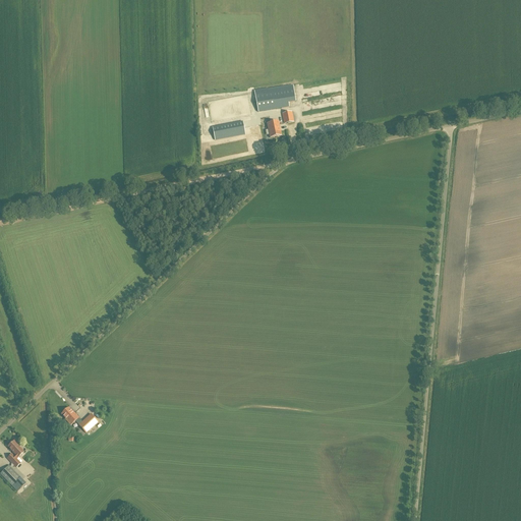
[(268,89),(254,91),(258,113),(289,108),(289,104),(296,103),(293,85),(269,90),(268,89)]
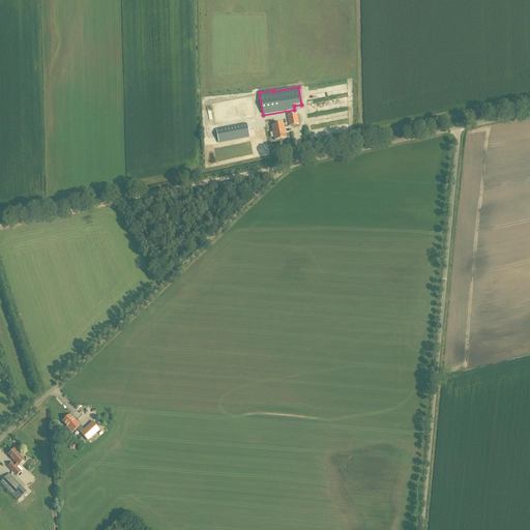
[(234,112),(235,115),(248,112),(245,99),(231,102),(233,112),(234,112)]
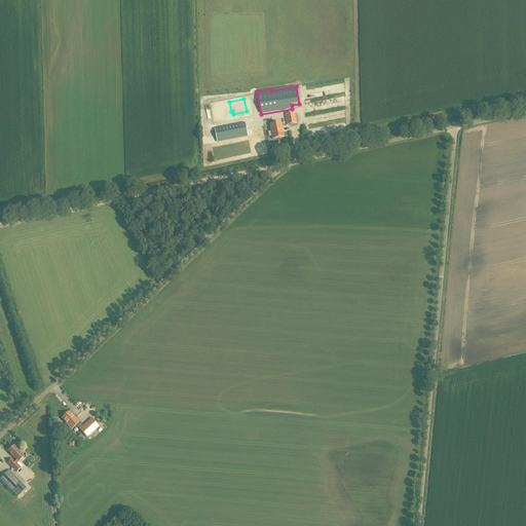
[(295,113),(285,115),(287,125),(297,123),(295,113)]
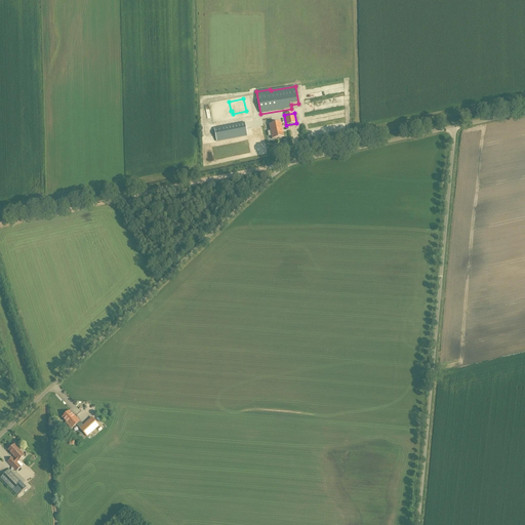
[(272,139),(284,136),(281,121),(269,124),(272,139)]
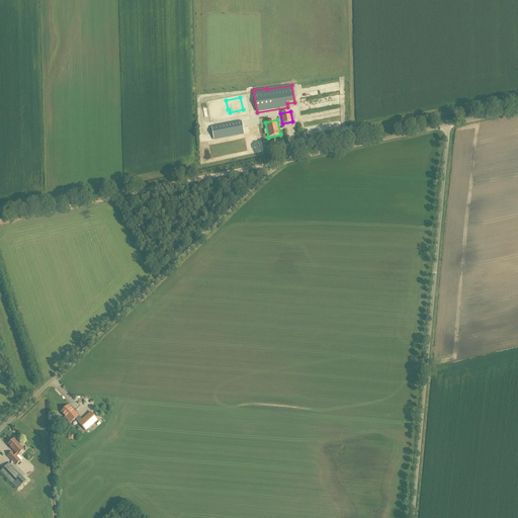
[(241,121),(211,126),(213,140),(244,135),(241,121)]
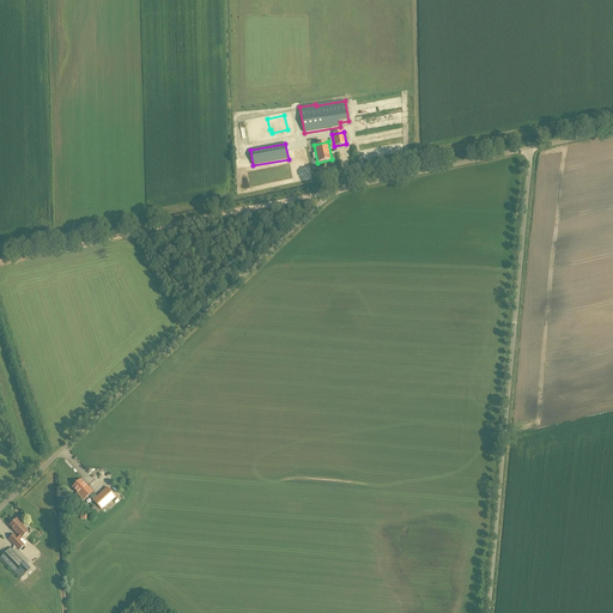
[(82,480),(73,487),(78,493),(77,495),(84,501),(89,496),(92,501),(97,497),(92,492),(93,492),(86,485),(82,480)]
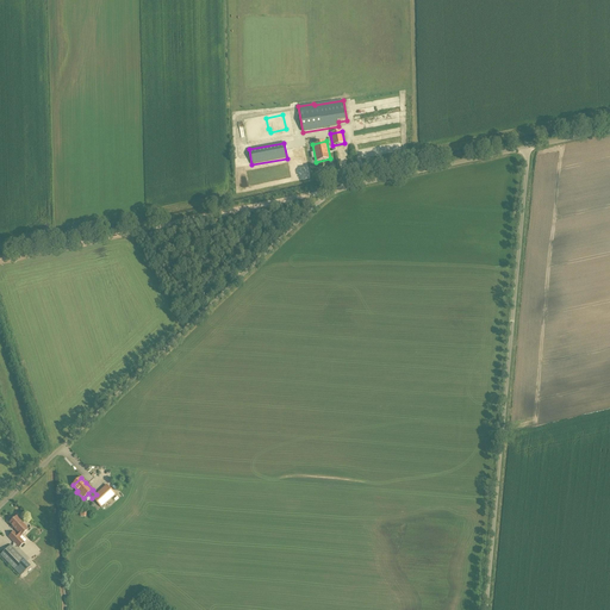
[(97,495),(92,498),(101,508),(116,495),(106,485),(97,495)]
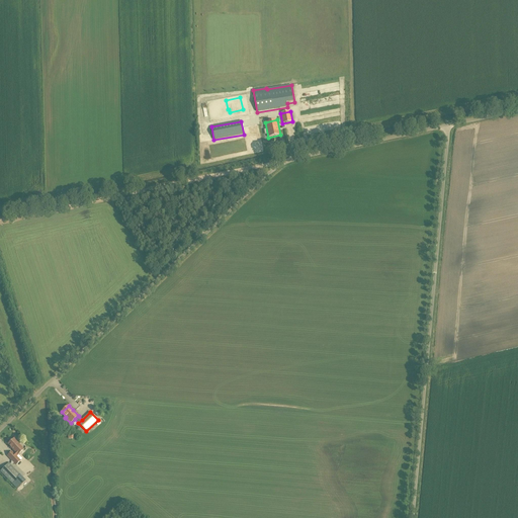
[(15,453),(14,453),(12,451),(7,456),(16,465),(21,461),(16,456),(23,449),(20,446),(18,443),(20,442),(15,437),(7,444),(15,453)]
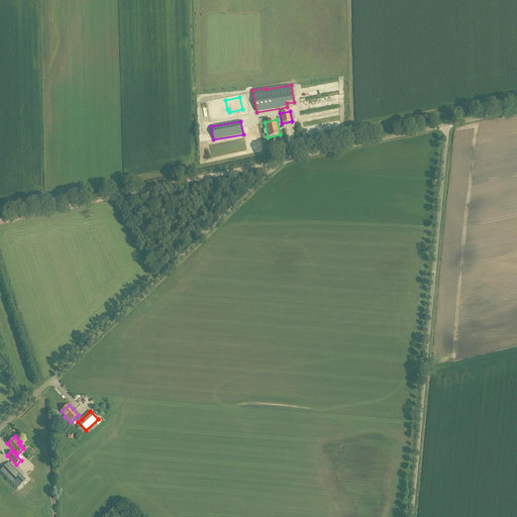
[(0,471),(17,488),(25,480),(9,462),(0,471)]
